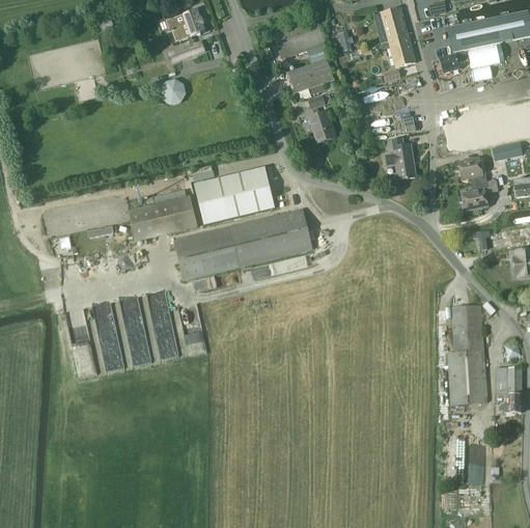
[(436,1),(427,3),(429,14),(438,11),(436,1)]
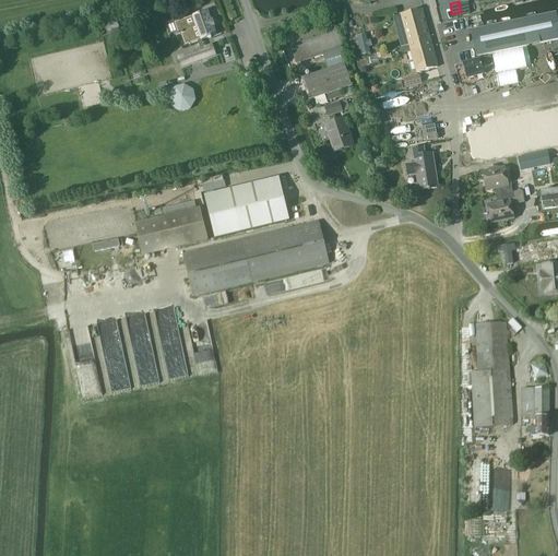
[(401,12),(408,39),(428,35),(420,7),(401,12)]
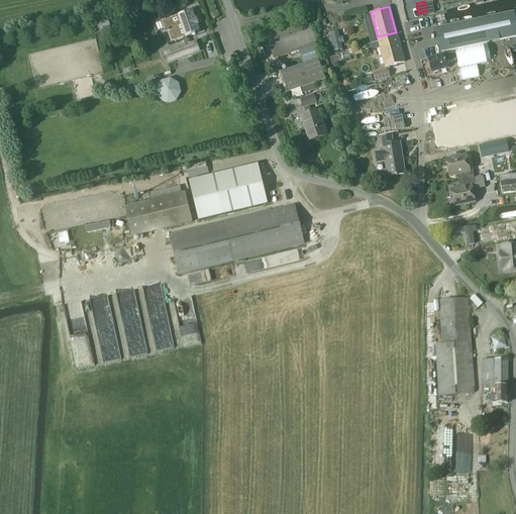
[(186,53),(198,48),(195,39),(188,41),(185,34),(192,31),(193,32),(195,32),(195,30),(199,29),(196,21),(197,21),(197,19),(196,20),(195,17),(196,16),(195,15),(194,15),(191,7),(162,18),(165,28),(163,28),(164,30),(168,28),(172,39),(182,35),(185,42),(183,43),(186,53)]
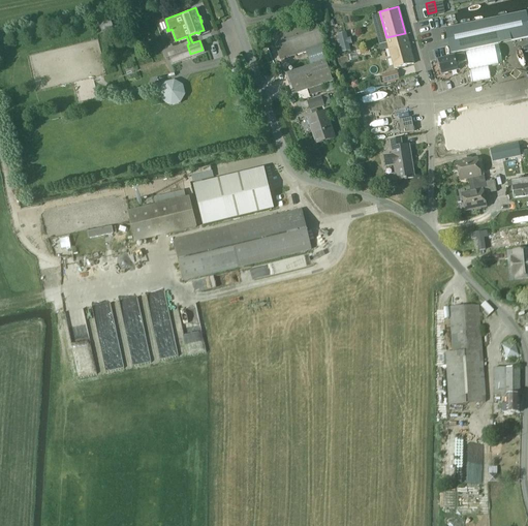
[(449,51),(527,34),(527,20),(526,9),(444,27),(449,51)]
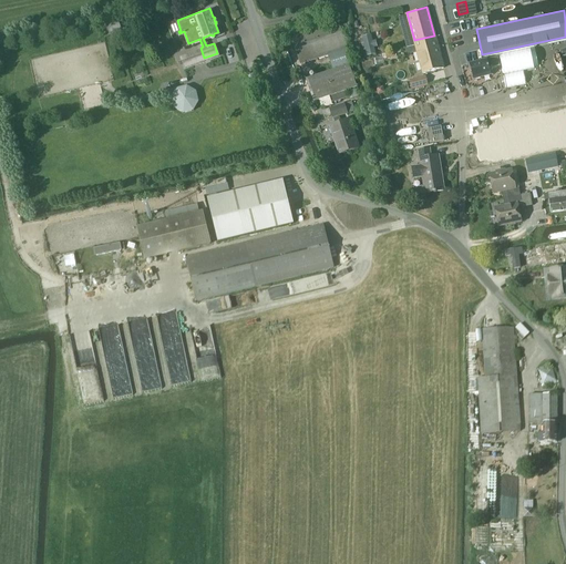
[(328,52),(339,48),(348,45),(337,13),(289,30),(288,27),(280,30),(284,41),(292,38),(300,61),(328,52)]
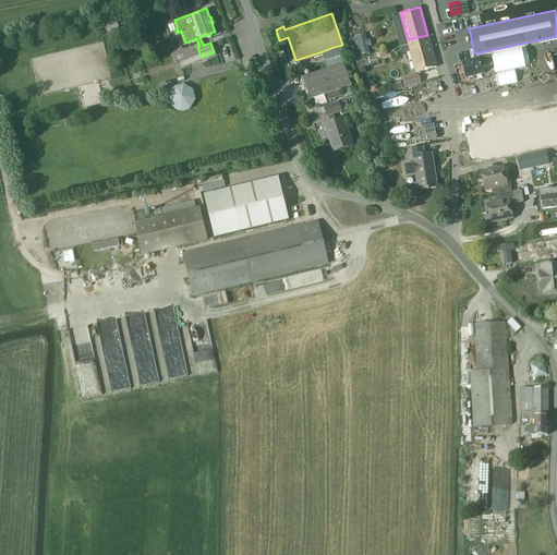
[(117,24),(113,17),(105,21),(108,28),(117,24)]
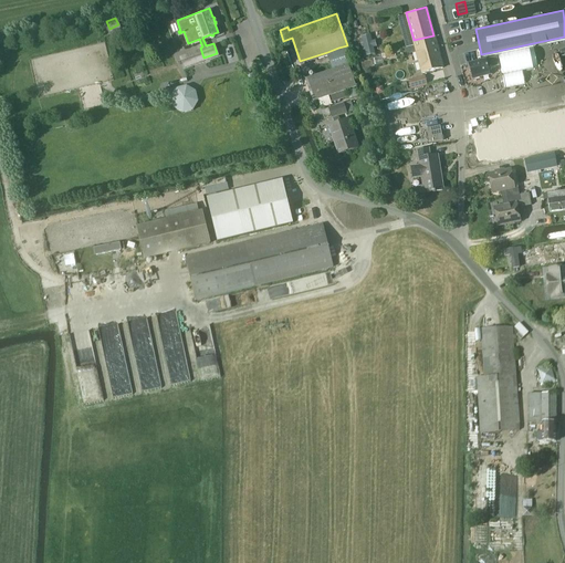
[(372,38),(370,31),(362,33),(363,40),(361,40),(363,48),(365,47),(366,52),(375,50),(374,43),(376,43),(375,37),(372,38)]
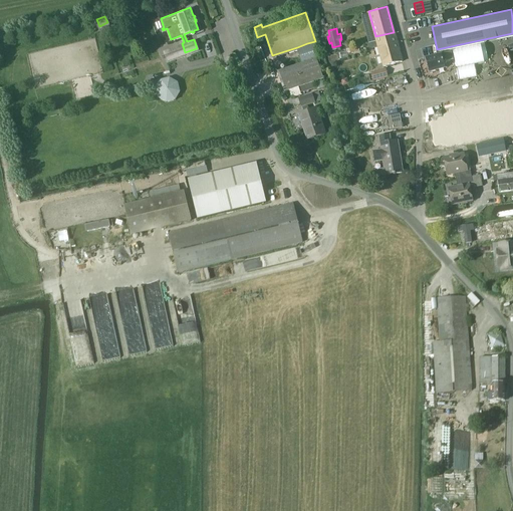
[(375,36),(382,64),(402,59),(394,32),(375,36)]
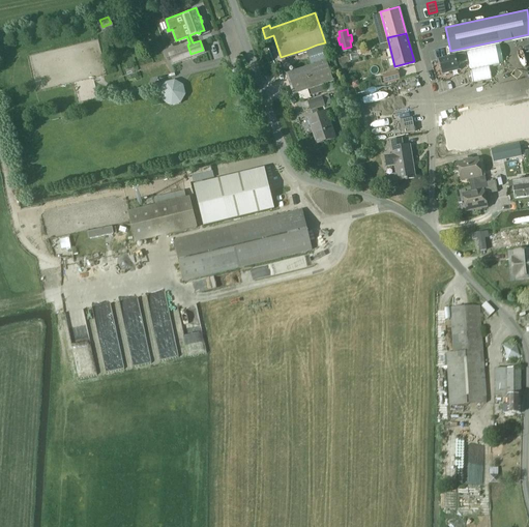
[(169,52),(172,60),(179,58),(176,49),(169,52)]
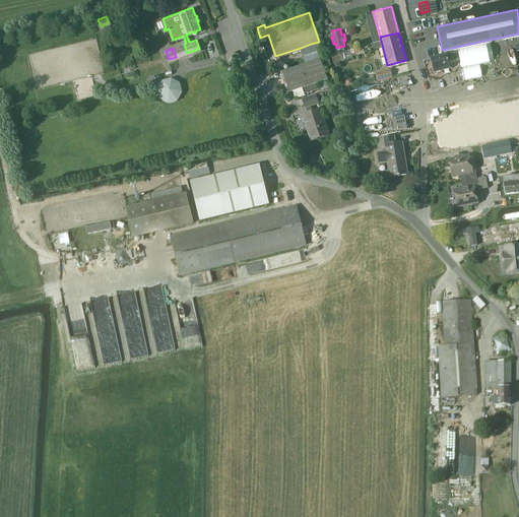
[(455,50),(430,56),(433,70),(450,66),(448,60),(457,58),(455,50)]
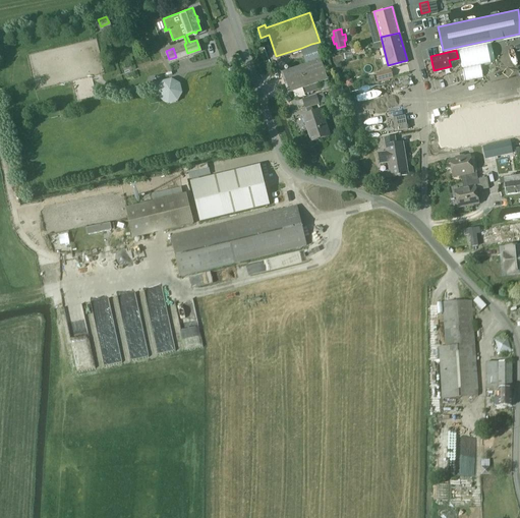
[(316,81),(327,77),(320,57),(316,58),(305,61),(282,69),(288,91),(292,89),(302,85),(316,81)]
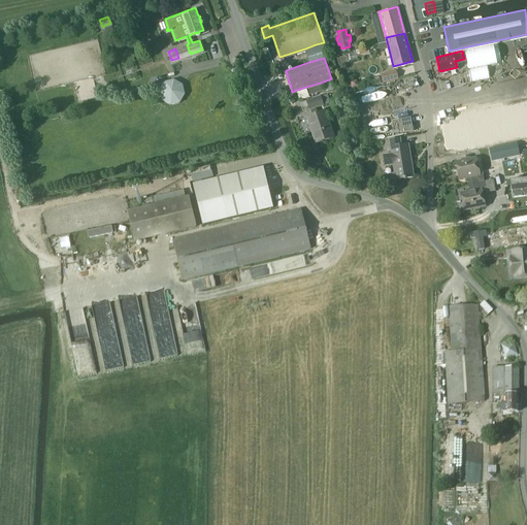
[(383,80),(397,76),(395,68),(381,72),(383,80)]
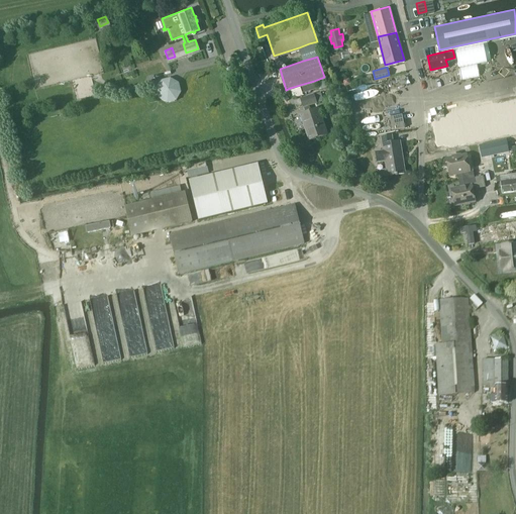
[(169,76),(161,78),(156,86),(158,95),(166,100),(175,97),(179,90),(177,81),(169,76)]
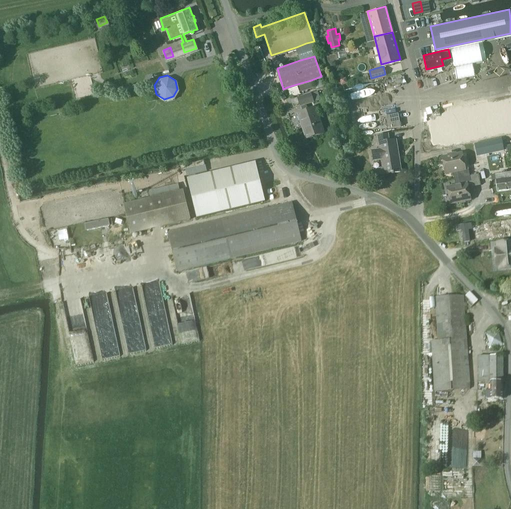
[(321,78),(313,81),(315,87),(323,84),(321,78)]
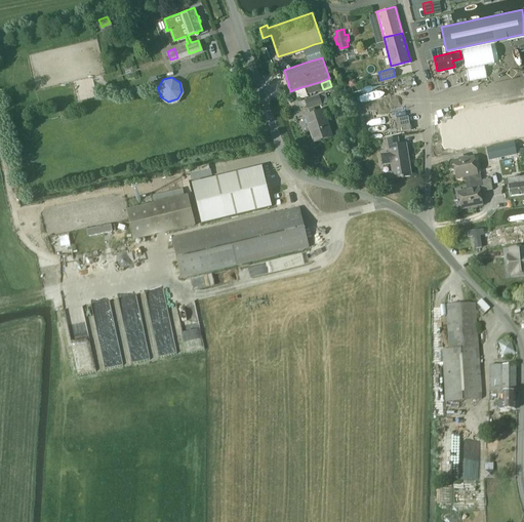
[(297,97),(307,94),(307,92),(305,86),(294,89),(297,97)]
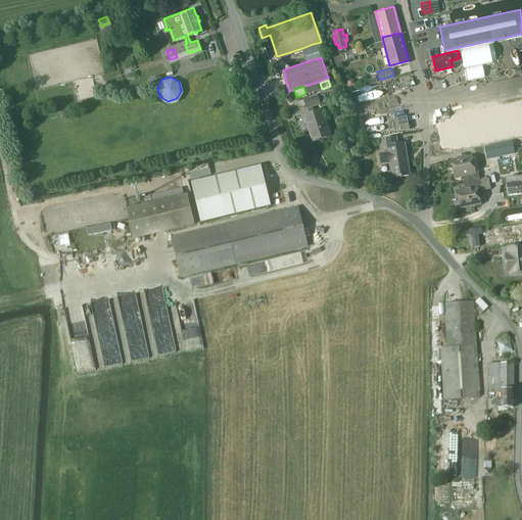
[(313,139),(329,134),(321,108),(315,110),(313,104),(319,102),(316,93),(303,97),(309,112),(304,113),(313,139)]
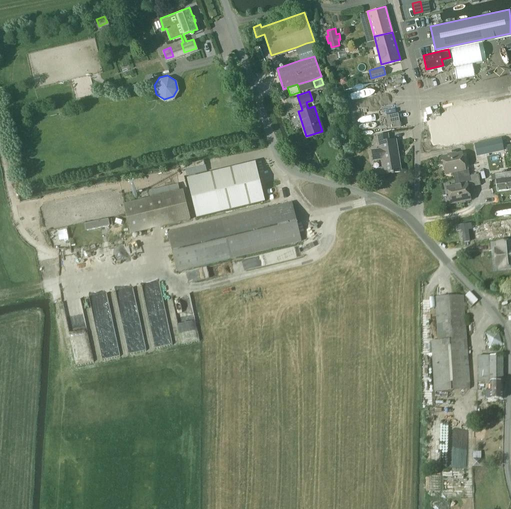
[(510,95),(436,111),(437,118),(441,138),(443,146),(510,132),(510,95)]
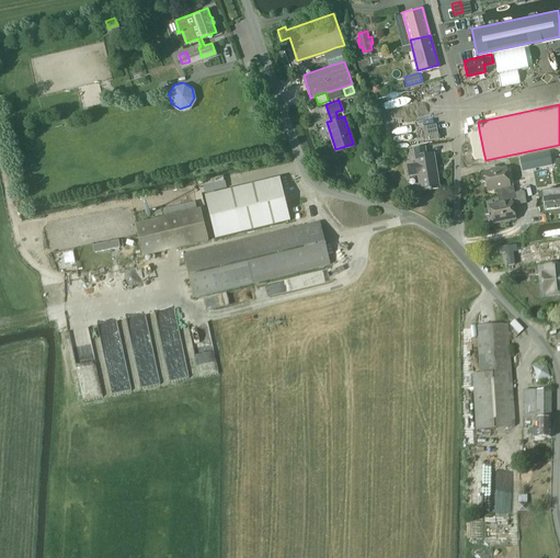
[(422,124),(424,138),(438,136),(436,122),(422,124)]
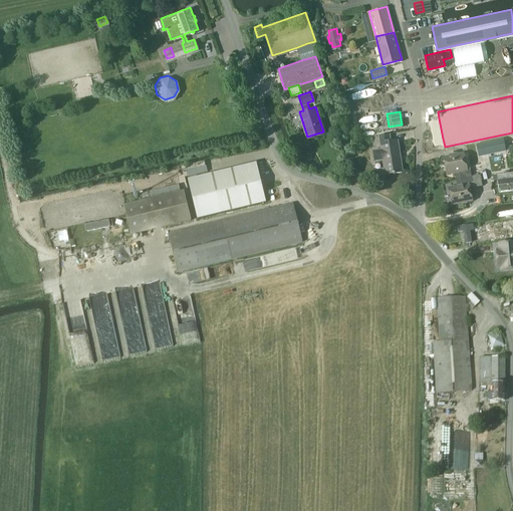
[(439,118),(429,121),(433,141),(443,139),(439,118)]
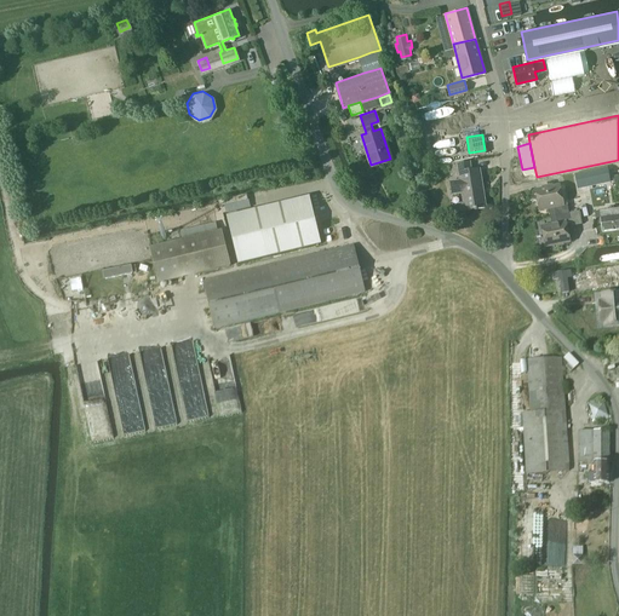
[(464,208),(486,205),(479,166),(470,167),(469,160),(457,162),(459,177),(450,179),(452,193),(462,190),(464,208)]
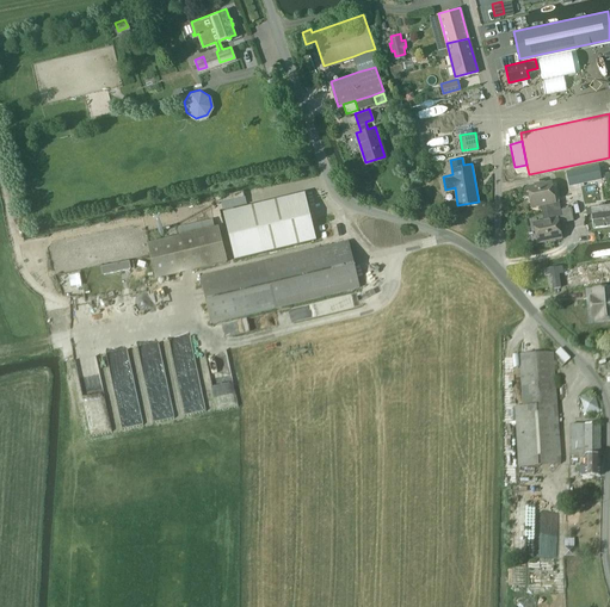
[(597,161),(565,168),(568,184),(587,180),(601,178),(597,161)]
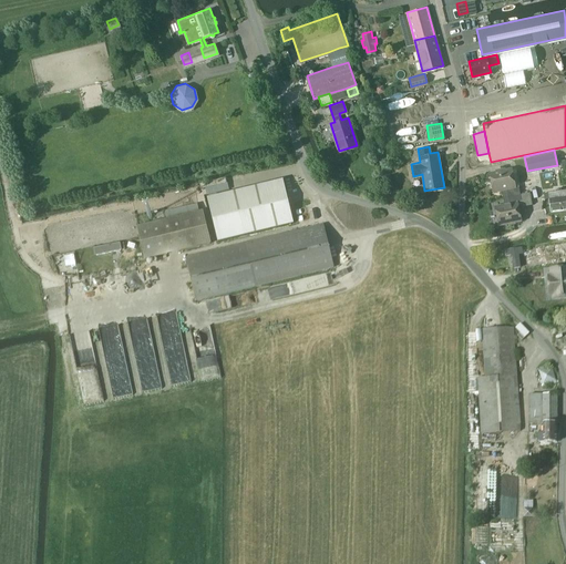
[(501,187),(502,195),(520,192),(517,183),(514,184),(511,167),(489,172),(492,190),(501,187)]
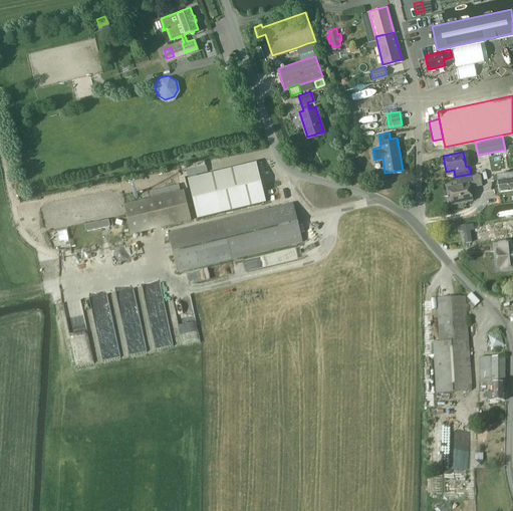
[(256,160),(187,177),(197,217),(265,200),(256,160)]
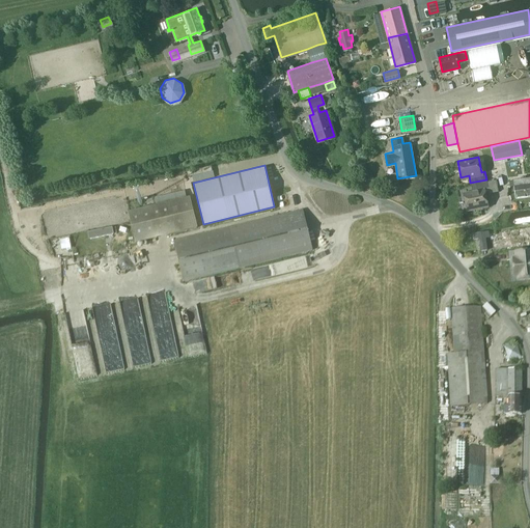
[(511,187),(514,186),(515,196),(526,195),(523,176),(513,178),(513,182),(511,183),(511,187)]
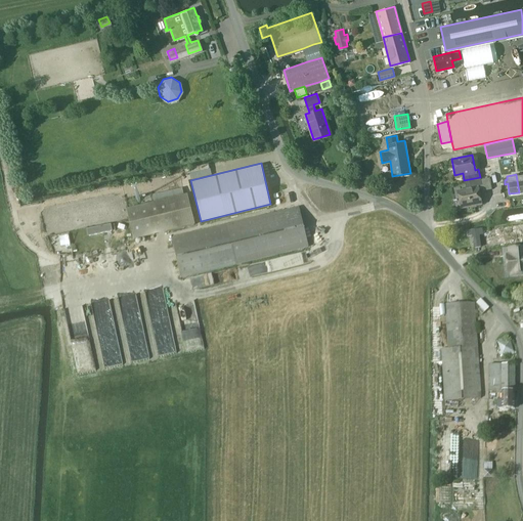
[(481,185),(480,177),(464,180),(466,188),(458,189),(461,206),(481,202),(478,186),(481,185)]
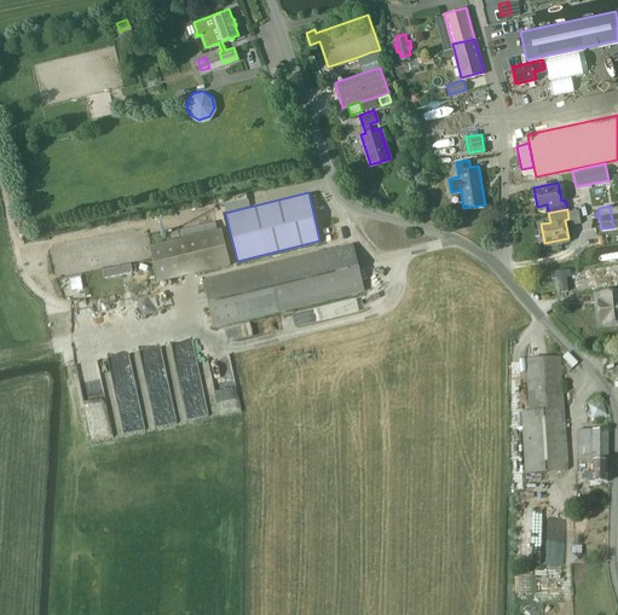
[(157,280),(229,262),(220,226),(148,244),(157,280)]
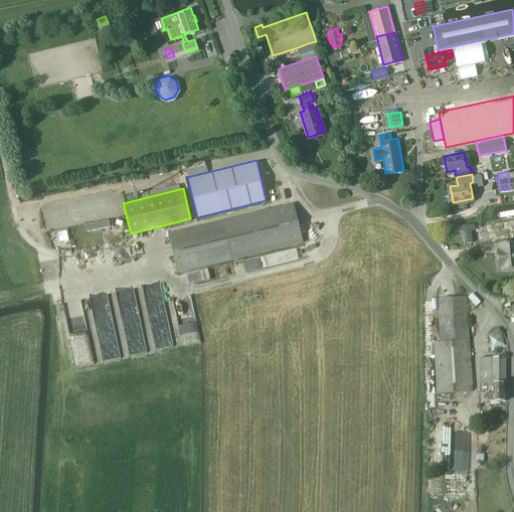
[(178,270),(302,239),(293,201),(168,231),(178,270)]
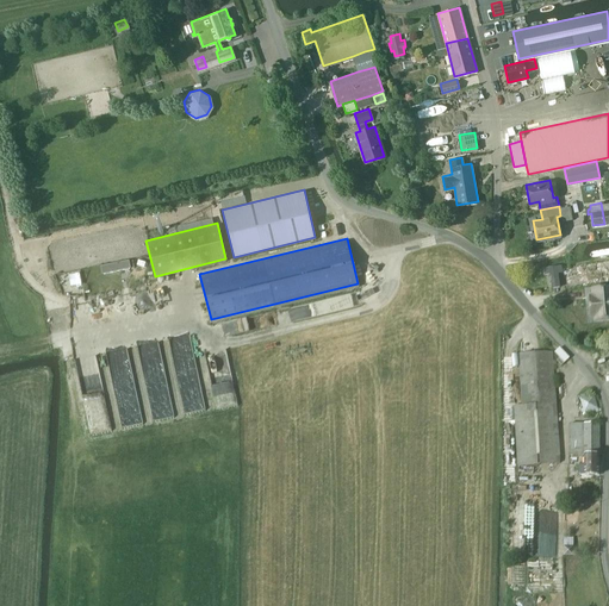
[(100,263),(103,272),(129,266),(126,258),(100,263)]
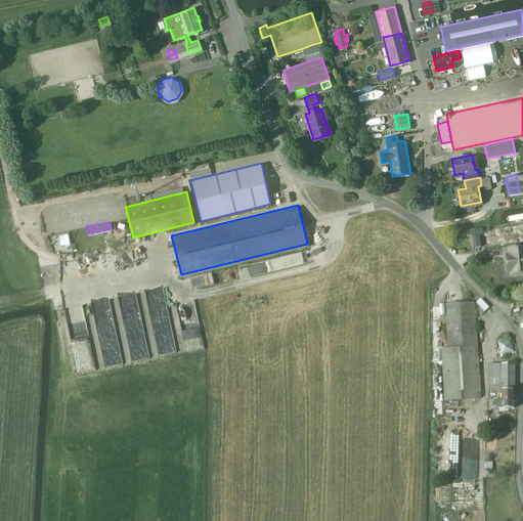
[(522,244),(509,246),(510,253),(506,253),(507,268),(511,267),(512,272),(522,270),(522,244)]
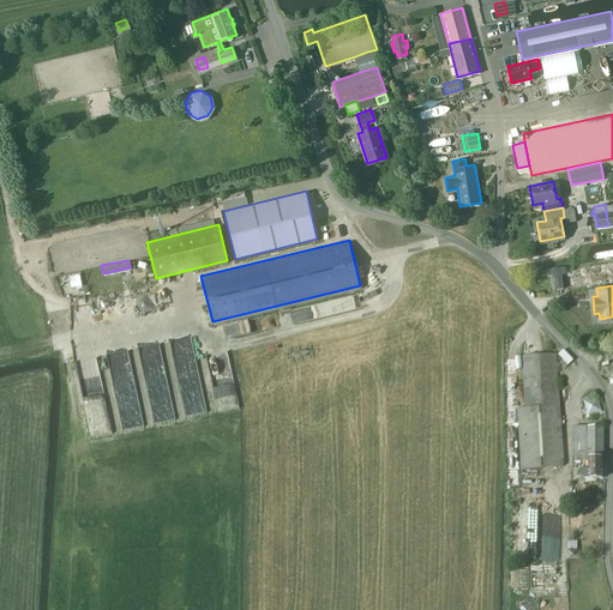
[(559,403),(556,351),(521,354),(524,405),(516,406),(520,466),(564,463),(559,403)]
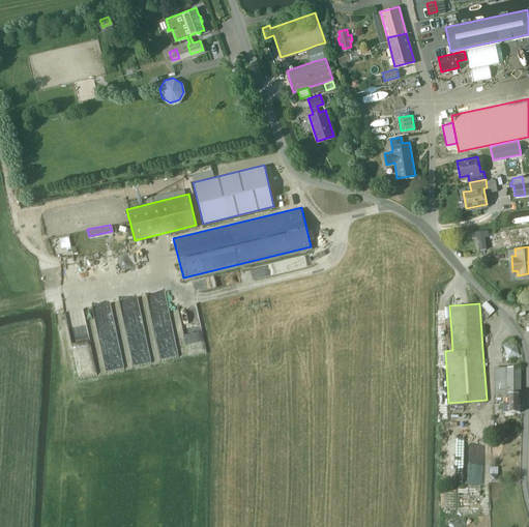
[(501,367),(494,367),(494,393),(506,393),(506,402),(503,402),(502,403),(502,409),(503,410),(506,410),(520,410),(520,401),(520,366),(506,366),(506,367),(501,367)]
